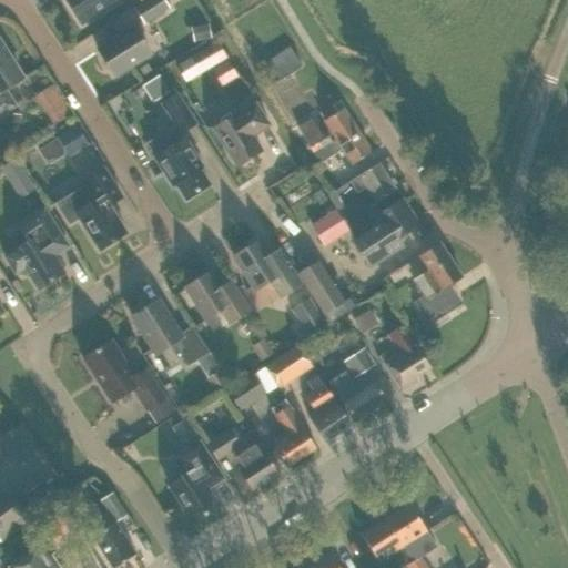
[(64,0),(81,26),(121,0),(64,0)]
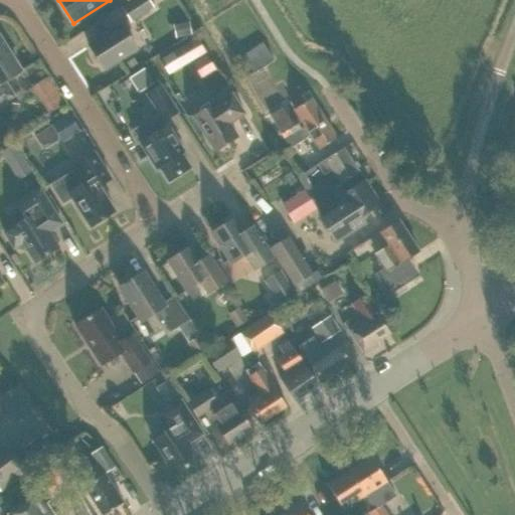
[(149,0),(132,0),(122,7),(133,23),(155,9),(149,0)]
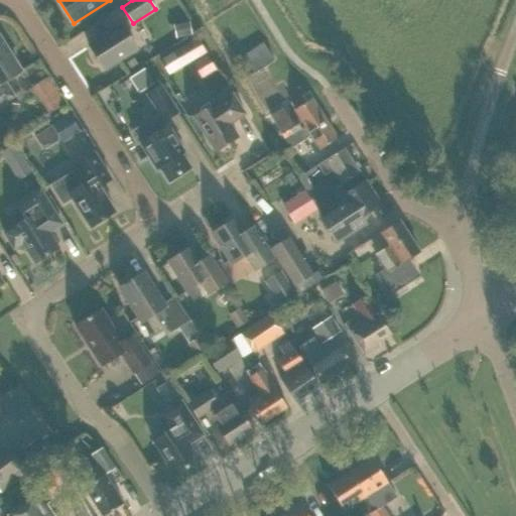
[(179,25),(181,37),(191,35),(188,23),(179,25)]
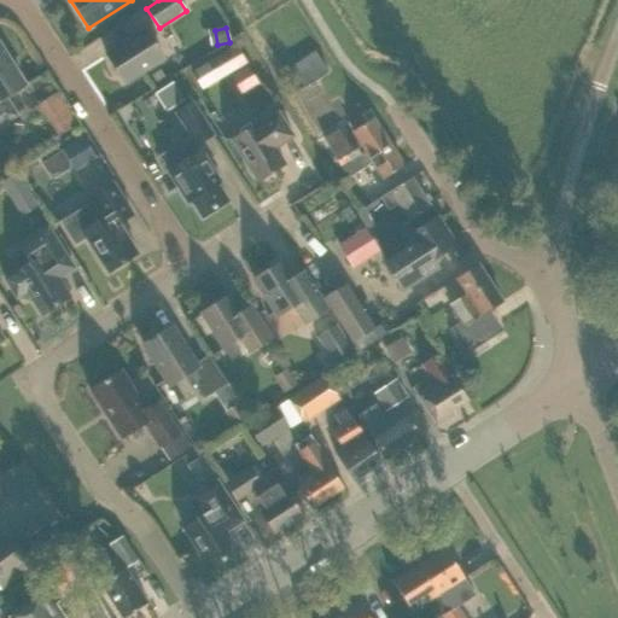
[(106,54),(124,85),(164,59),(146,30),(106,54)]
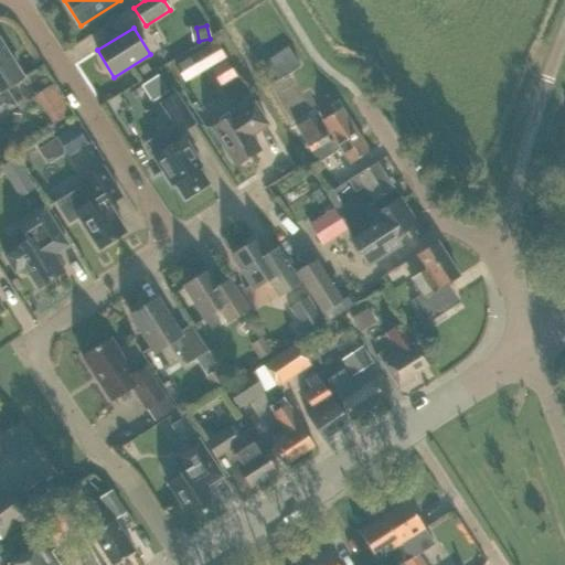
[(0,114),(14,106),(4,91),(23,78),(0,42),(0,114)]
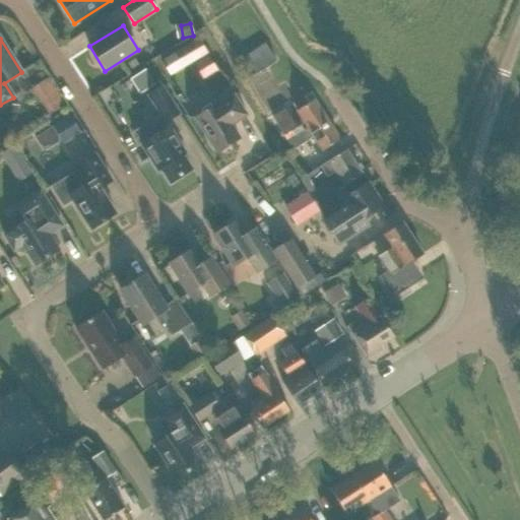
[(161,60),(170,75),(200,58),(192,43),(161,60)]
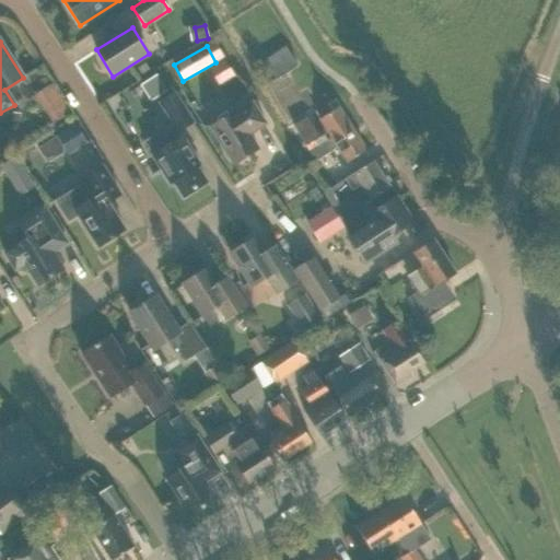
[(264,61),(276,81),(298,66),(286,47),(264,61)]
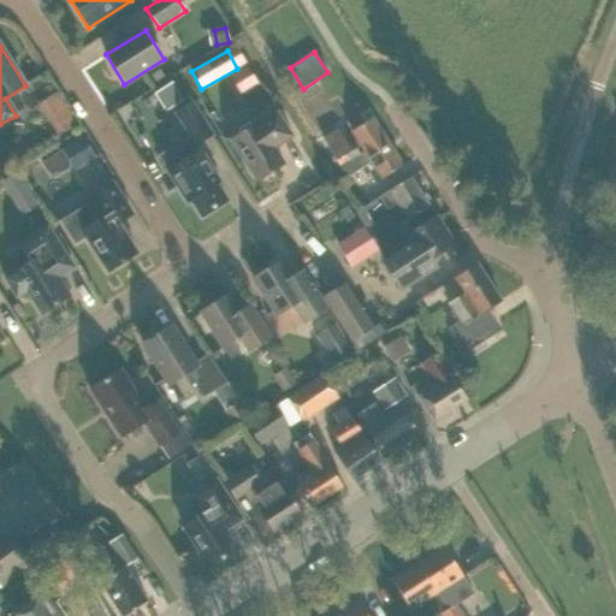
[(161,90),(172,107),(184,100),(172,83),(161,90)]
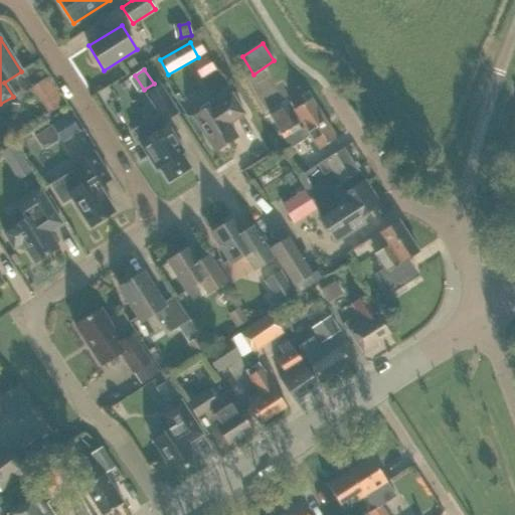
[(55,89),(48,77),(31,88),(39,99),(55,89)]
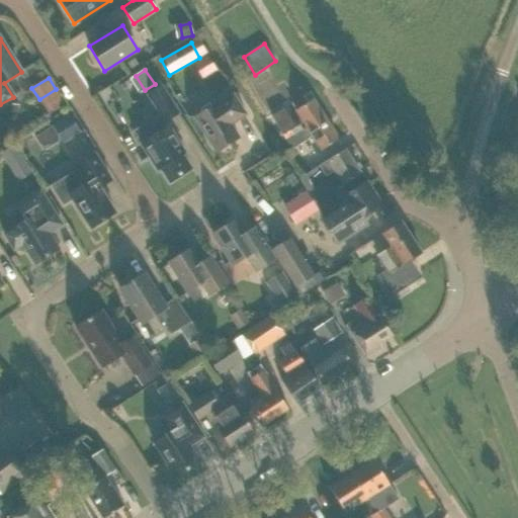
[(167,127),(164,122),(177,114),(160,87),(147,95),(159,114),(133,132),(158,171),(161,169),(169,182),(190,169),(181,154),(183,153),(167,126),(167,127)]
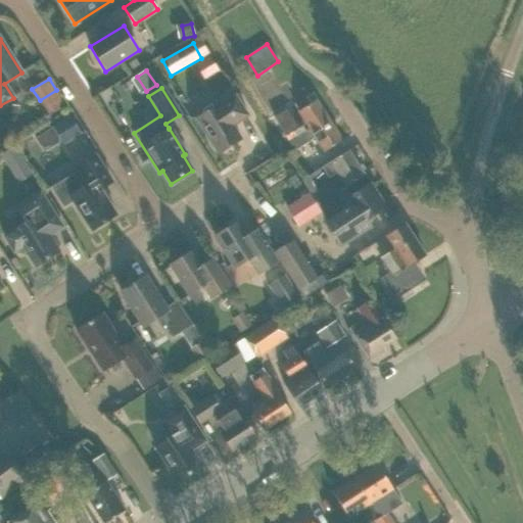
[(219,104),(196,120),(218,154),(241,139),(233,126),(248,116),(235,95),(220,105),(219,104)]
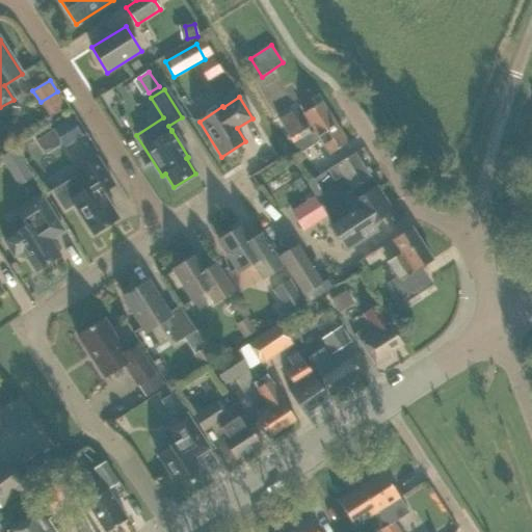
[(300,153),(321,140),(329,155),(347,143),(321,102),(316,106),(312,99),(299,106),(309,122),(300,126),(292,111),(280,118),(300,153)]
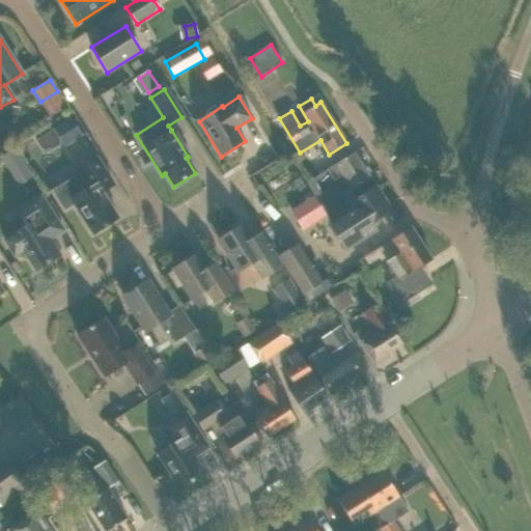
[(83,135),(72,116),(53,129),(65,147),(83,135)]
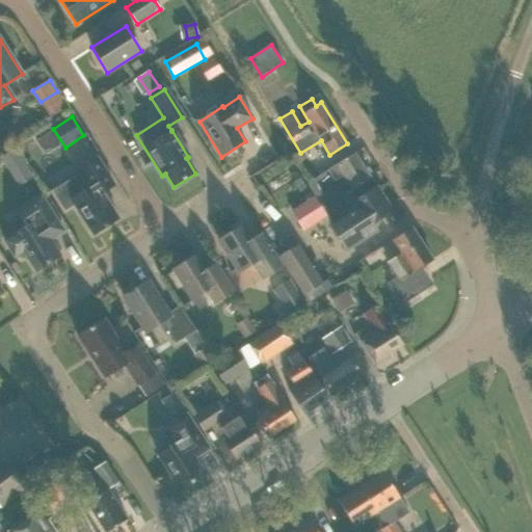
[(15,150),(0,158),(7,170),(22,161),(15,150)]
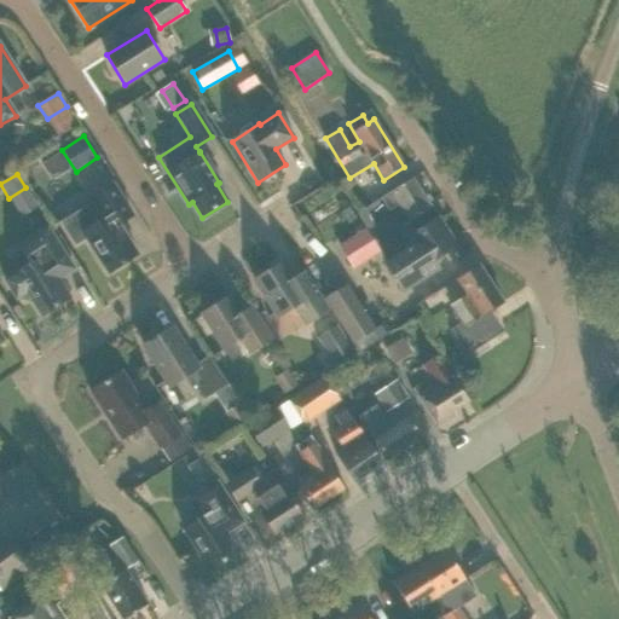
[(391,210),(399,204),(410,221),(431,208),(411,178),(382,197),(391,210)]
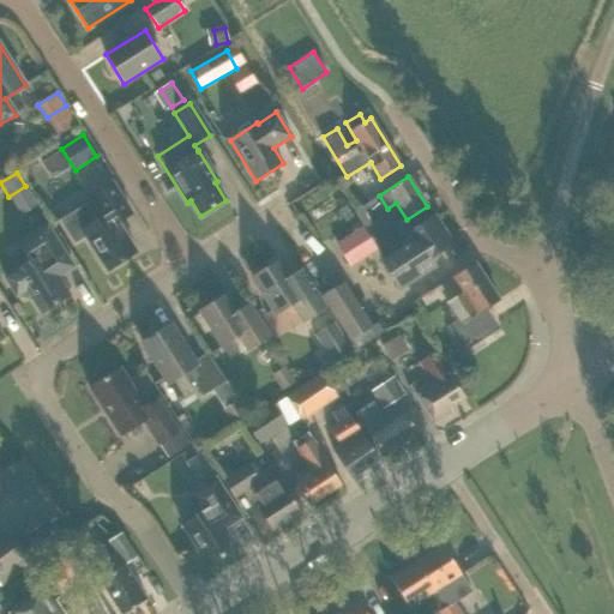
[(90,197),(103,216),(96,221),(86,206),(62,222),(76,241),(84,235),(107,270),(137,252),(118,222),(132,214),(113,182),(90,197)]
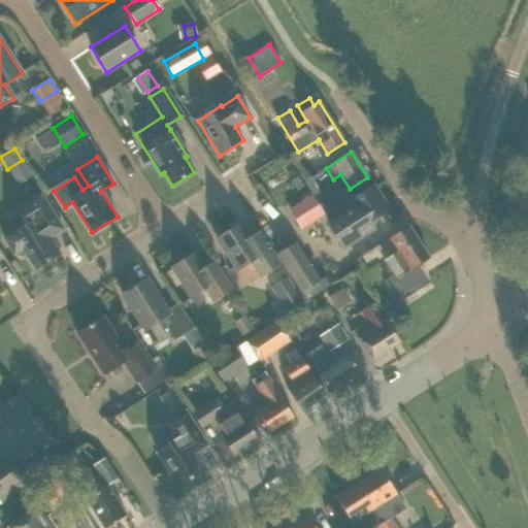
[(327,225),(343,249),(374,228),(370,222),(390,209),(373,185),(347,201),(352,208),(327,225)]
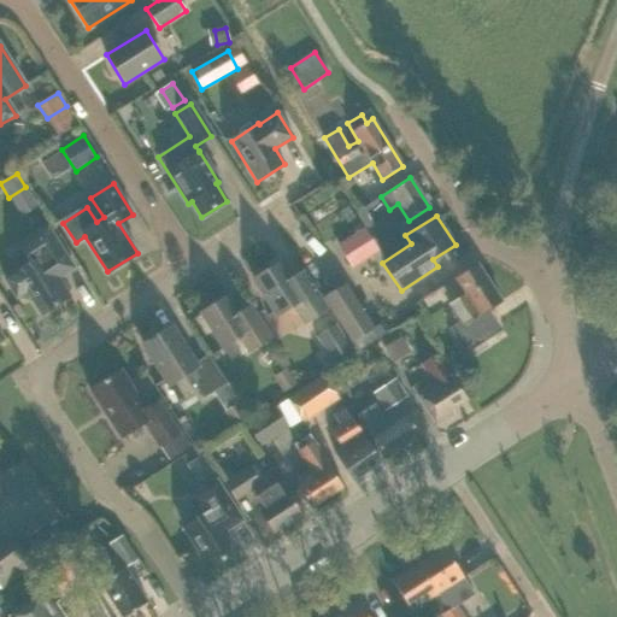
[(388,217),(369,229),(369,230),(382,252),(403,239),(388,217)]
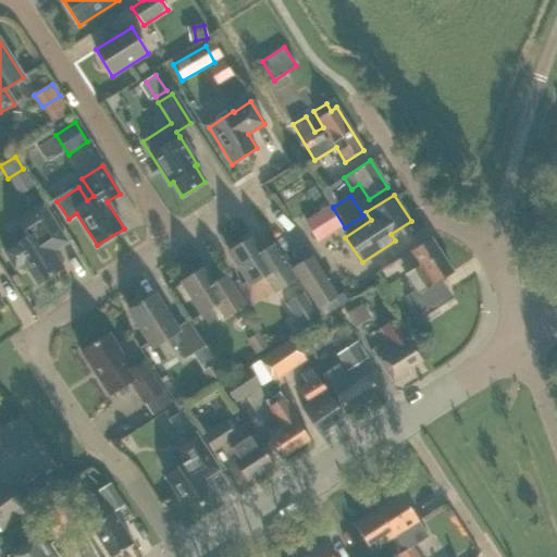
[(24,264),(38,284),(63,269),(52,251),(67,242),(44,205),(17,222),(28,238),(4,254),(15,270),(24,264)]
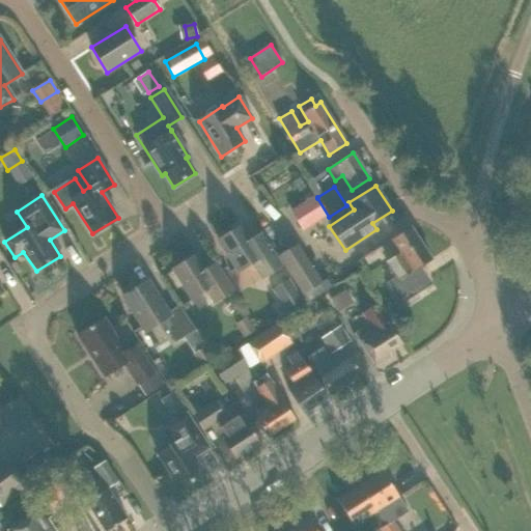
[(313,197),(290,212),(303,231),(326,217),(313,197)]
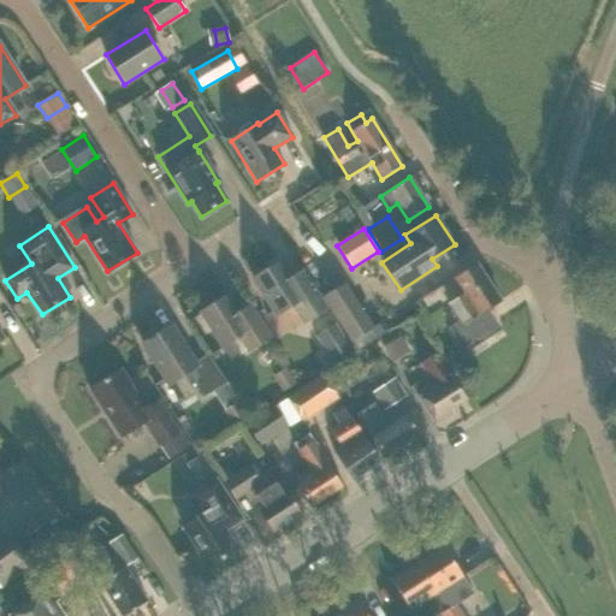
[(277,315),(292,306),(304,323),(327,308),(302,270),(290,277),(279,261),(253,279),(277,315)]
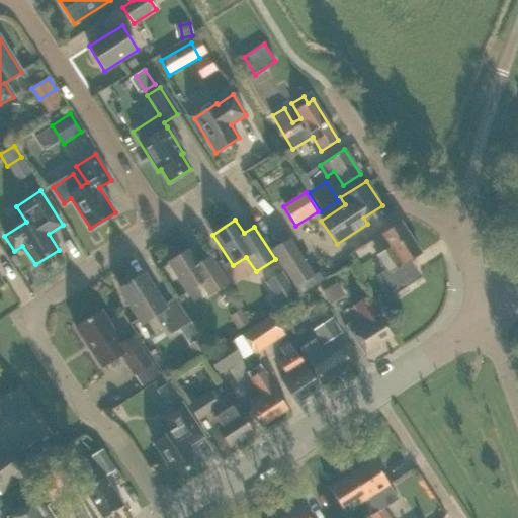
[(377,255),(389,272),(390,273),(403,264),(421,253),(401,222),(382,234),(391,246),(377,255)]
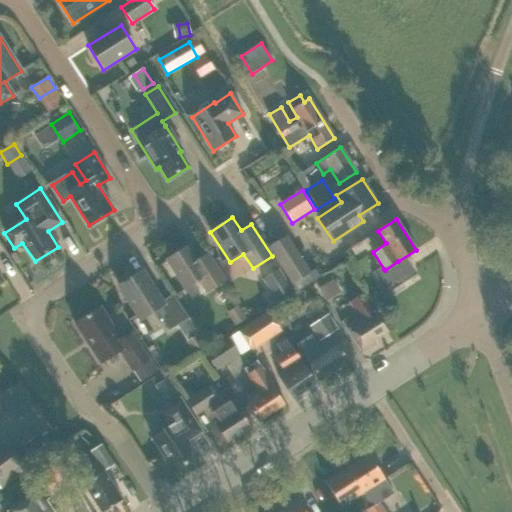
[(355,247),(362,257),(385,242),(377,231),(355,247)]
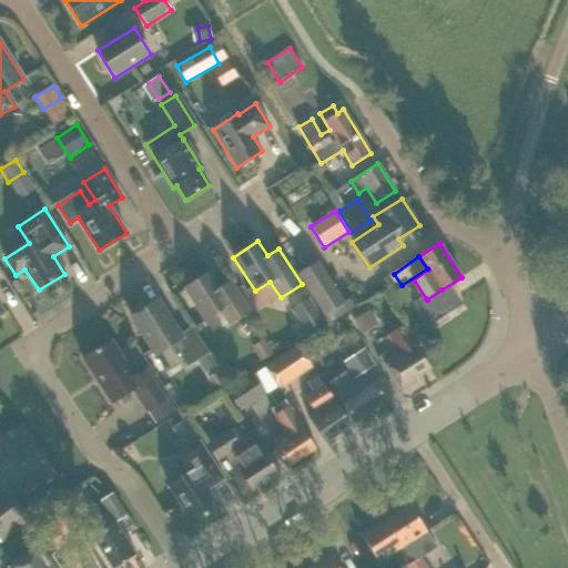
[(298,275),(324,315),(343,302),(318,262),(298,275)]
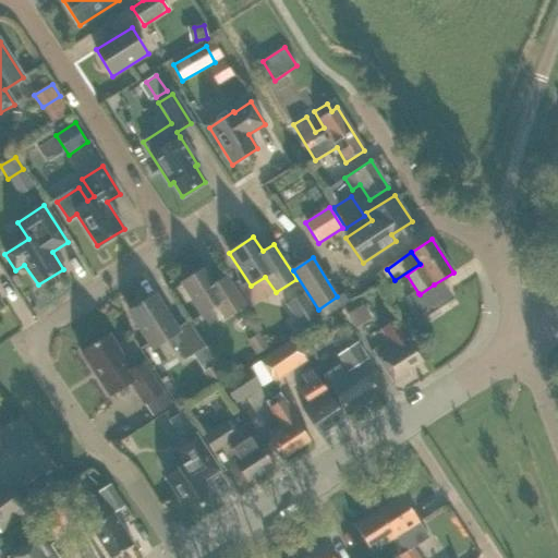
[(216,306),(225,318),(244,305),(226,276),(215,283),(205,268),(181,283),(201,315),(216,306)]
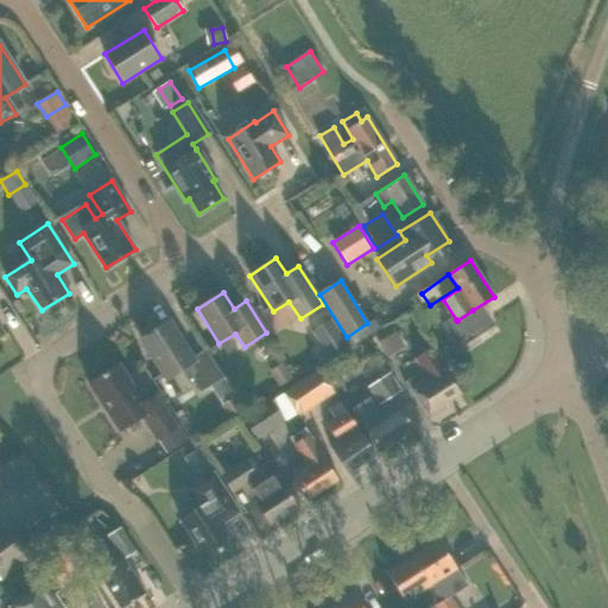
[(458,349),(487,330),(473,310),(457,321),(456,320),(444,328),(458,349)]
